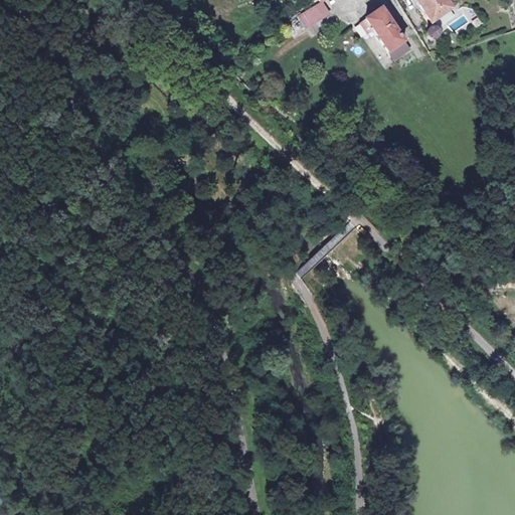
[(447,0),(418,0),(431,17),(451,5),(447,0)]
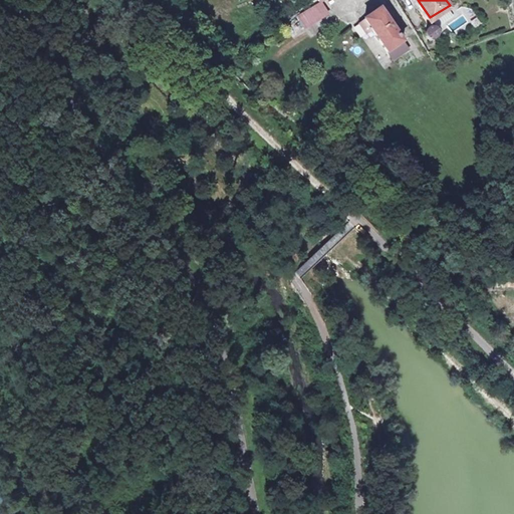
[(322,1),(300,15),(307,26),(329,12),(322,1)]
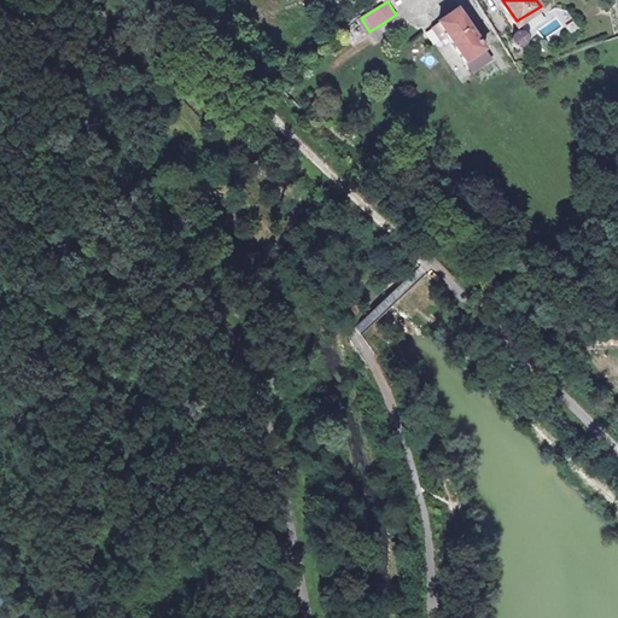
[(455,10),(437,22),(447,35),(471,73),(490,60),(455,10)]
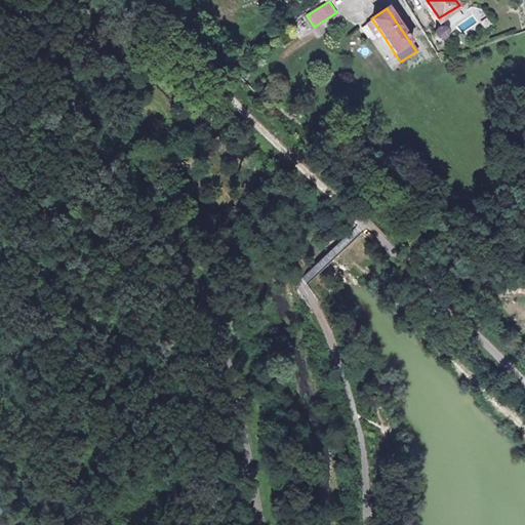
[(483,29),(492,24),(488,16),(479,22),(483,29)]
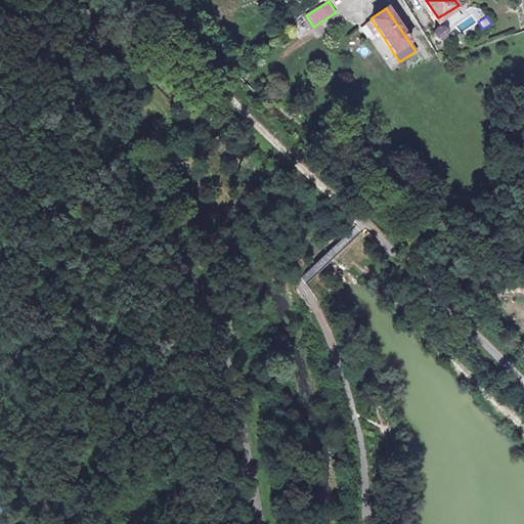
[(379,30),(370,18),(365,22),(373,33),(379,30)]
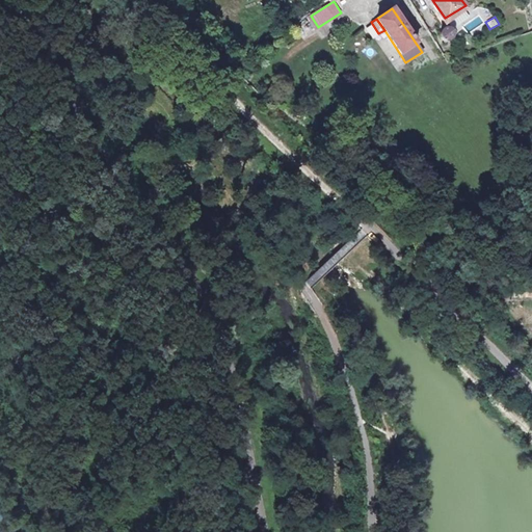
[(451,27),(448,24),(443,24),(440,26),(436,29),(445,38),(449,36),(451,31),(451,27)]
